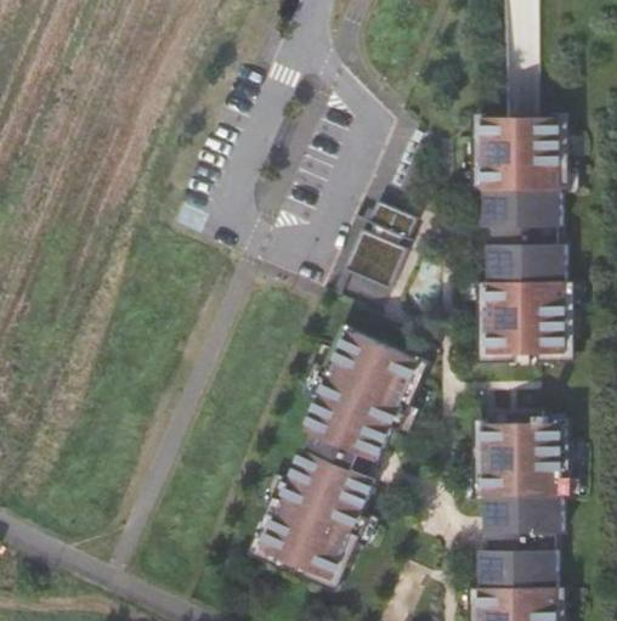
[(553,111),(553,116),(558,116),(558,133),(567,133),(567,111),(553,111)]
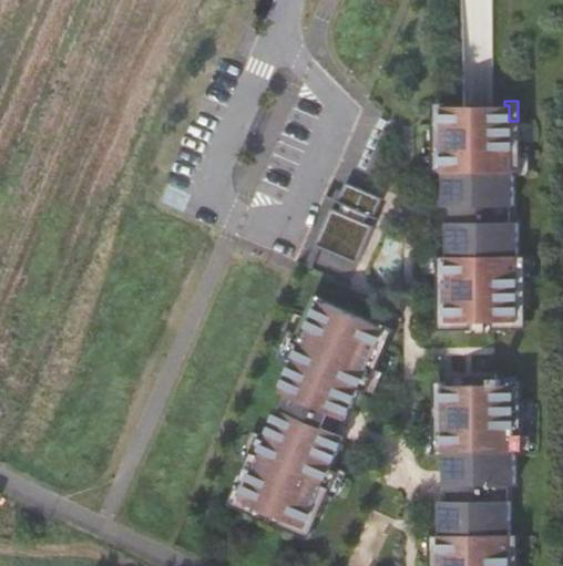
[(439,106),(444,106),(443,102),(430,102),(430,123),(439,122),(439,106)]
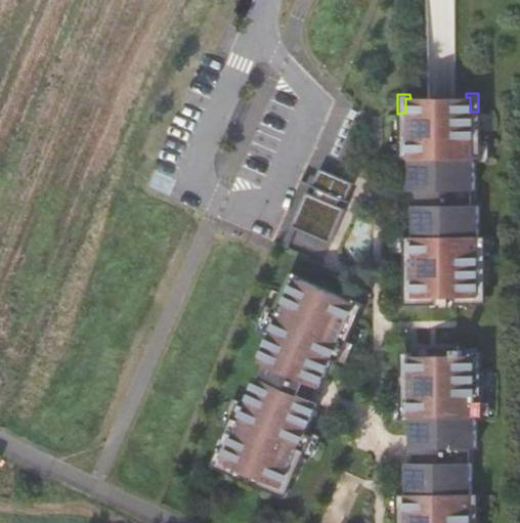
[(470,112),(470,97),(466,97),(410,98),(405,98),(405,113),(397,114),(397,159),(405,159),(406,190),(414,190),(414,205),(409,205),(410,236),(401,236),(402,282),(410,282),(410,298),(434,297),(452,297),(475,297),(475,281),(483,281),(483,235),(475,235),(475,205),(467,205),(467,189),(471,189),(471,158),(479,158),(478,112),(470,112)]
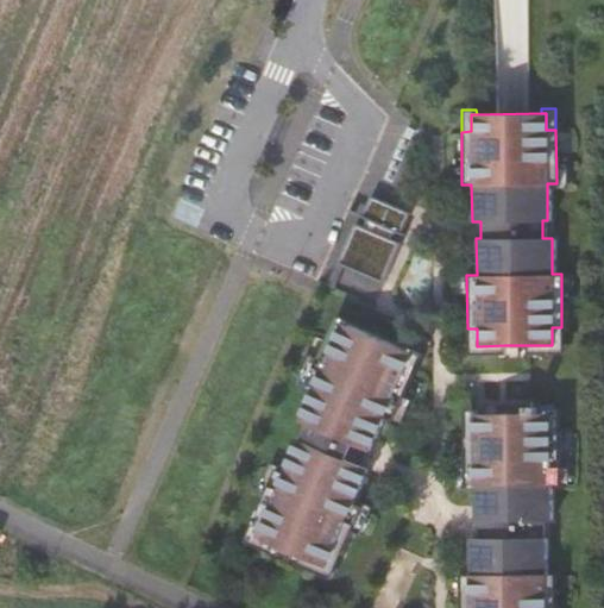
[(344,261),(338,258),(337,259),(337,261),(337,262),(337,263),(338,265),(339,265),(379,283),(397,243),(388,239),(391,232),(397,234),(407,213),(367,196),(358,218),(364,220),(360,227),(352,224),(345,240),(351,243),(344,261)]
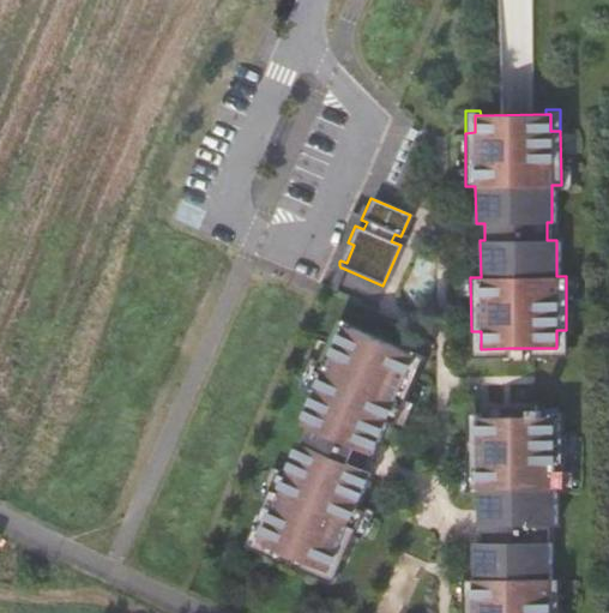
[(354,245),(348,242),(341,260),(347,263),(354,245)]
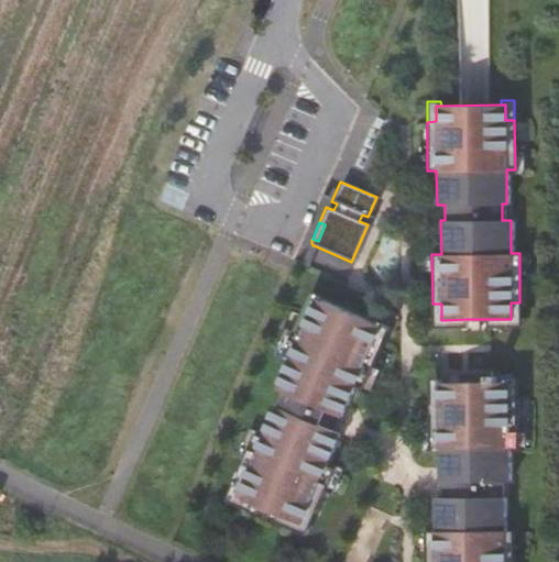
[(308,290),(299,309),(308,312),(314,298),(319,300),(321,296),(308,290)]
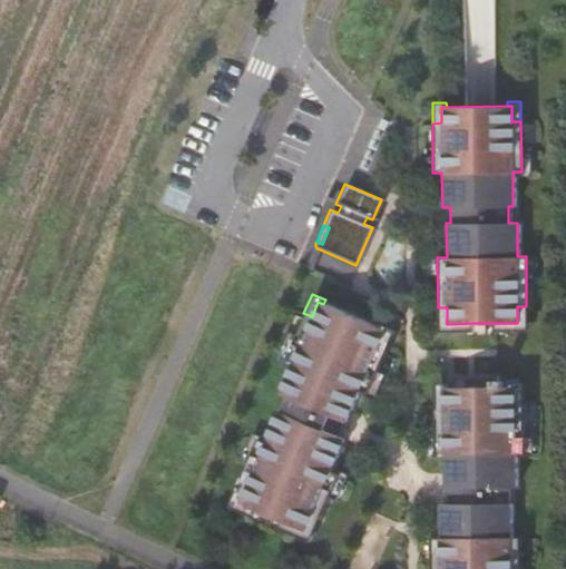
[(378,344),(383,330),(379,327),(323,304),(318,302),(312,316),(303,313),(284,359),(292,362),(279,393),(286,396),(280,411),(277,410),(264,441),(256,438),(236,483),(244,487),(238,502),(262,512),(280,520),(303,530),(310,514),(318,519),(338,473),(330,470),(343,439),(334,435),(341,420),(344,421),(358,390),(366,393),(386,347),(378,344)]
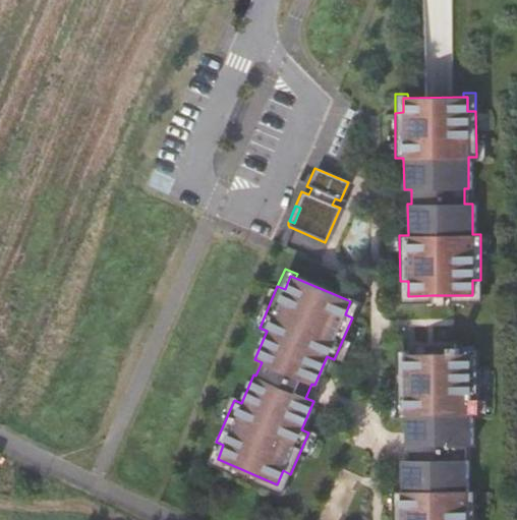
[(472,295),(450,295),(450,302),(481,301),(480,280),(472,280),(472,295)]
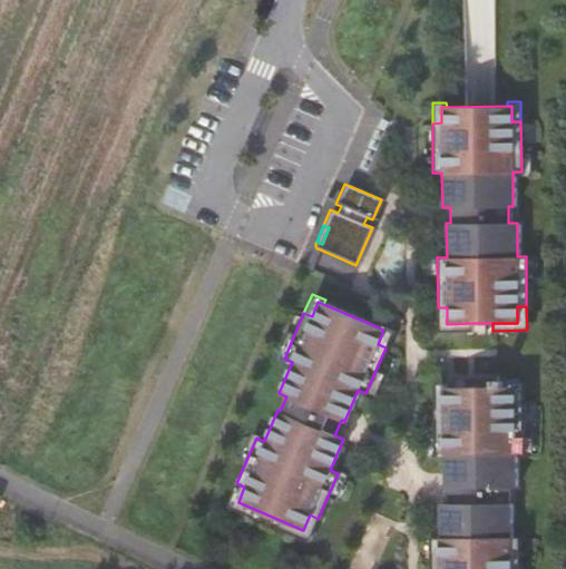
[(447,307),(438,307),(438,331),(472,331),(472,323),(447,324),(447,307)]
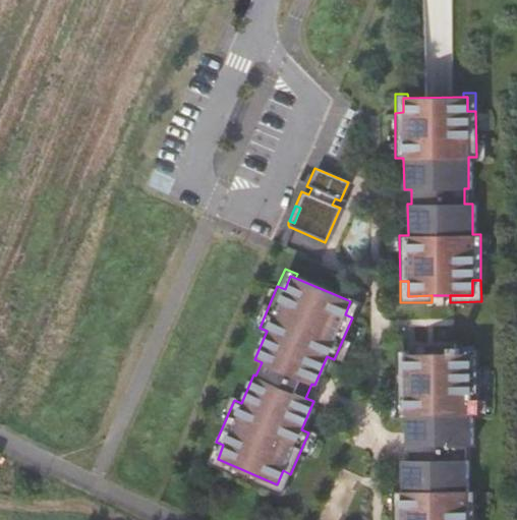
[(346,299),(350,301),(345,314),(352,318),(359,301),(348,296),(346,299)]
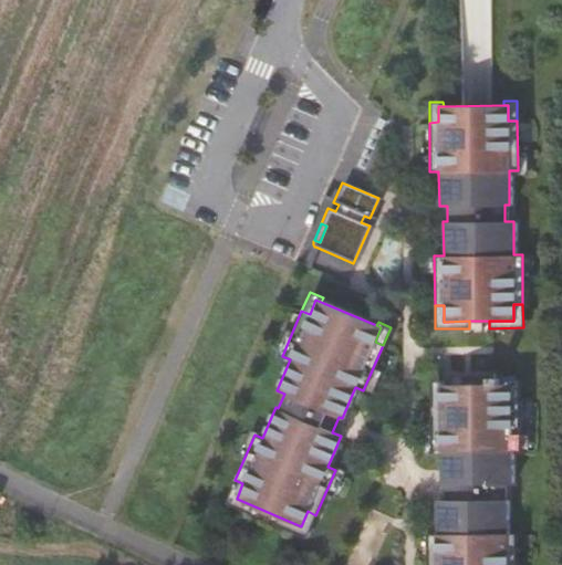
[(510,399),(510,384),(506,384),(496,384),(496,378),(492,378),(492,373),(476,373),(476,374),(449,374),(449,384),(444,384),(440,384),(440,400),(432,400),(432,450),(440,450),(440,484),(445,484),(445,500),(435,500),(436,534),(426,534),(426,564),(514,564),(514,533),(506,533),(506,499),(503,499),(502,483),(511,483),(511,449),(519,449),(519,399),(510,399)]
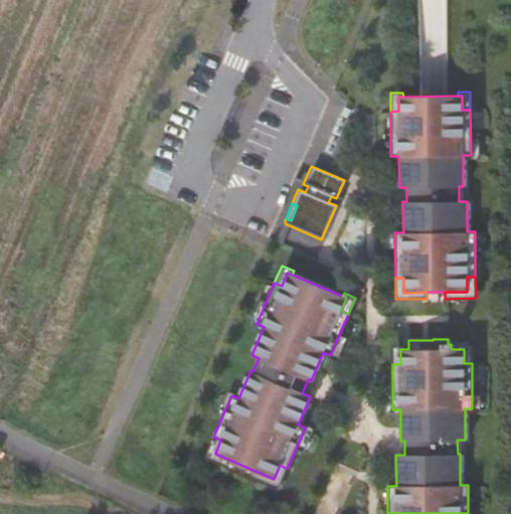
[(400,349),(403,349),(403,345),(391,345),(392,364),(400,364),(400,349)]
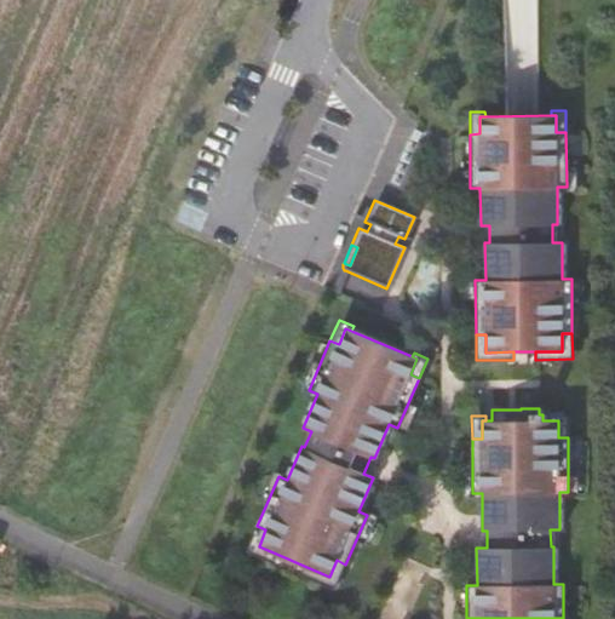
[(553,416),(553,420),(558,420),(558,437),(568,437),(568,416),(553,416)]
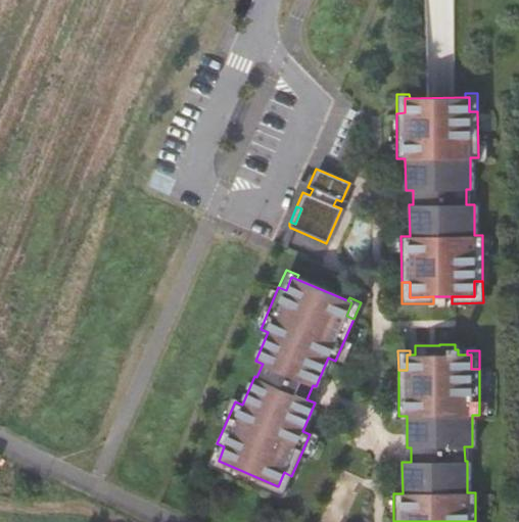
[(224,446),(217,443),(207,464),(237,476),(240,470),(219,461),(224,446)]
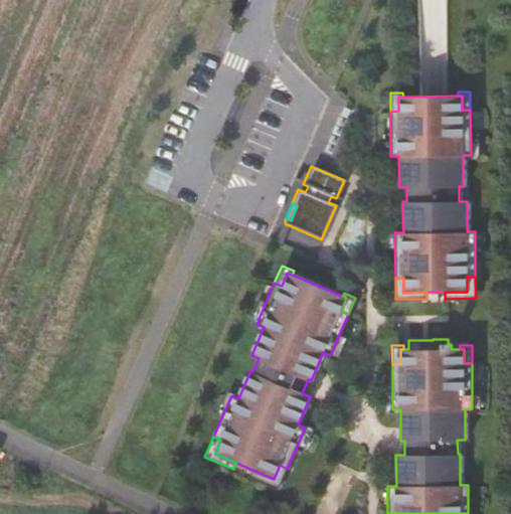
[(274,479),(252,470),(249,476),(278,489),(287,469),(280,465),(274,479)]
